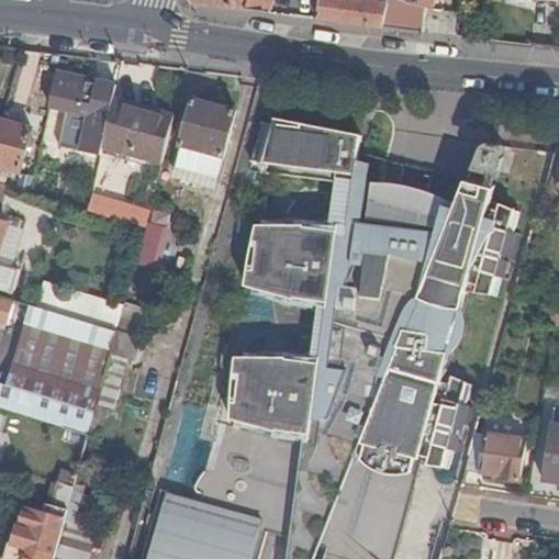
[(244,0),(243,7),(266,9),(268,0),(244,0)]
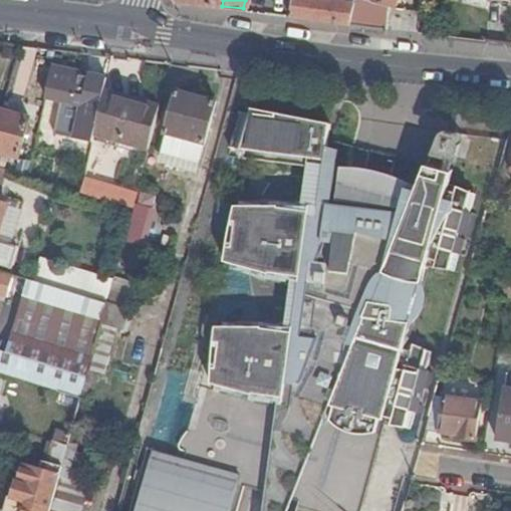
[(347,21),(350,1),(345,0),(288,0),(288,14),(347,21)]
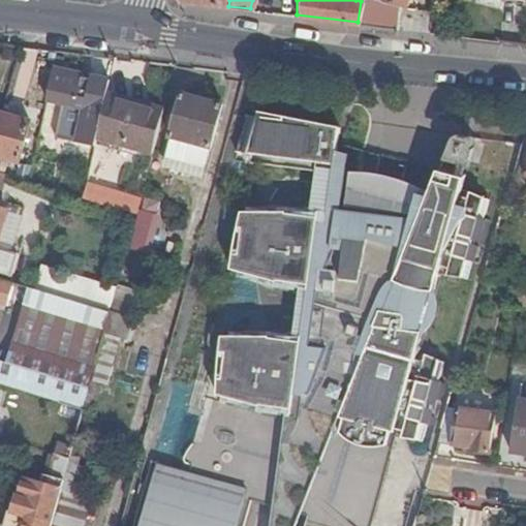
[(361,0),(361,1),(358,22),(395,27),(397,4),(404,5),(405,0),(361,0)]
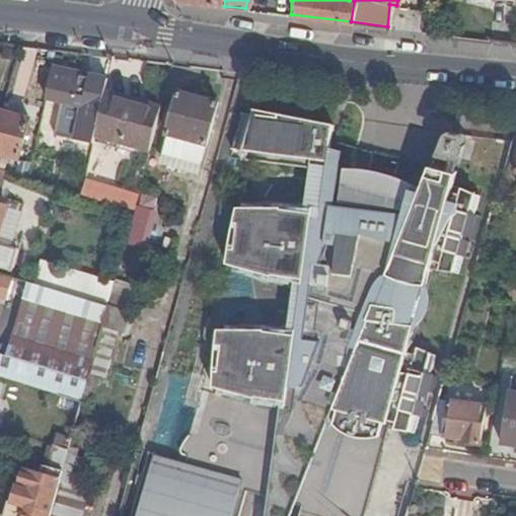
[(51,67),(50,67),(42,94),(45,95),(51,67)]
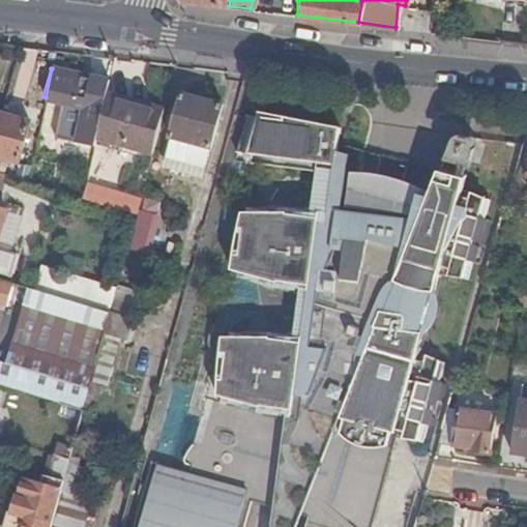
[(92,135),(103,93),(107,81),(88,75),(87,79),(85,85),(78,83),(80,77),(52,68),(46,97),(58,101),(49,136),(89,146),(92,135)]
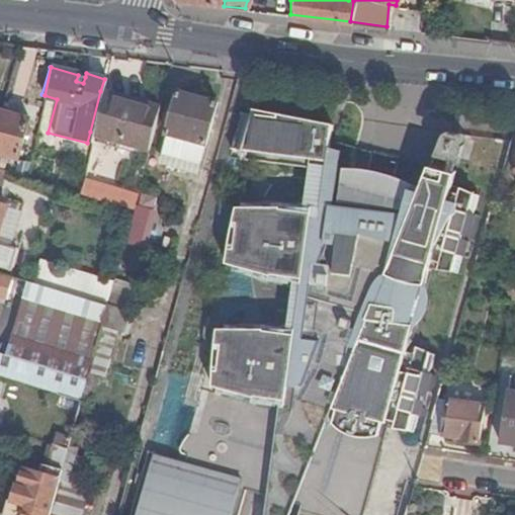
[(180,152),(196,94),(176,88),(169,115),(164,113),(162,120),(168,122),(159,157),(177,162),(180,152)]
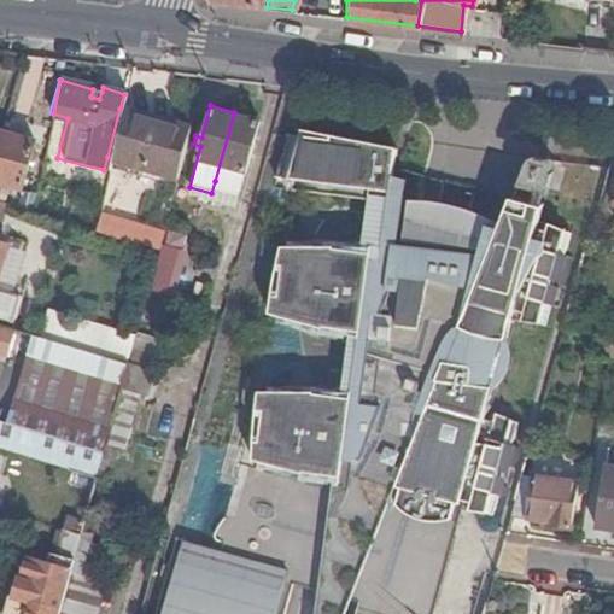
[(175,176),(188,127),(120,109),(107,157),(175,176)]
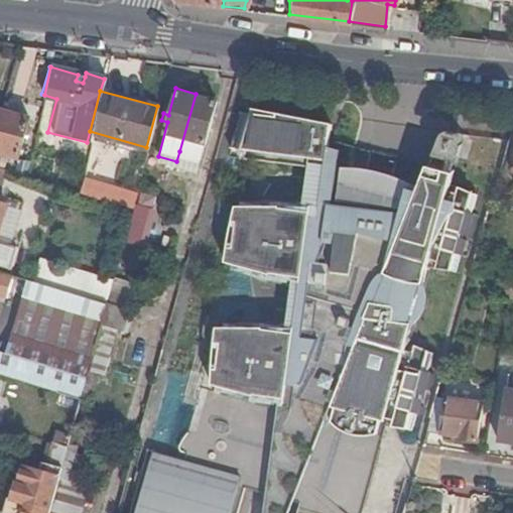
[(215,99),(196,94),(179,151),(176,161),(196,166),(203,142),(204,142),(215,99)]
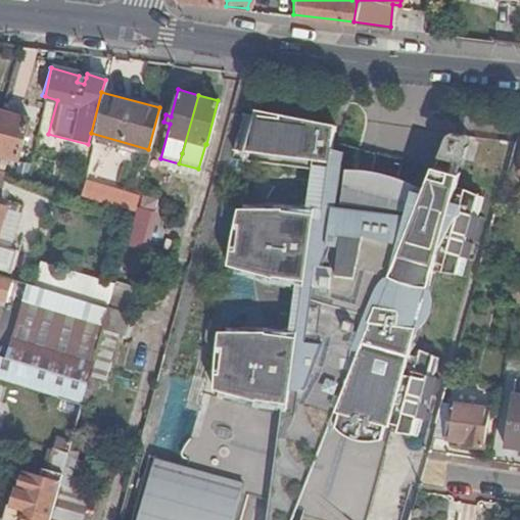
[(152,457),(134,519),(364,519),(390,425),(395,425),(393,432),(414,434),(419,418),(427,421),(430,412),(423,410),(427,393),(434,395),(439,379),(431,375),(435,357),(417,348),(415,355),(407,352),(412,333),(416,331),(422,323),(428,316),(429,311),(430,298),(430,289),(425,289),(431,264),(439,265),(437,271),(459,274),(464,257),(465,257),(470,238),(477,239),(483,218),(475,215),(480,197),(474,192),(462,187),(457,202),(448,199),(456,175),(430,169),(420,193),(410,190),(403,217),(329,206),(338,151),(329,149),(331,139),(333,124),(252,108),(251,112),(240,109),(230,148),(242,151),(242,157),(274,163),(310,168),(303,213),(280,209),(280,207),(236,208),(225,265),(264,276),(272,280),(293,286),(287,336),(265,332),(264,331),(216,330),(213,359),(209,394),(206,394),(187,467),(152,457)]
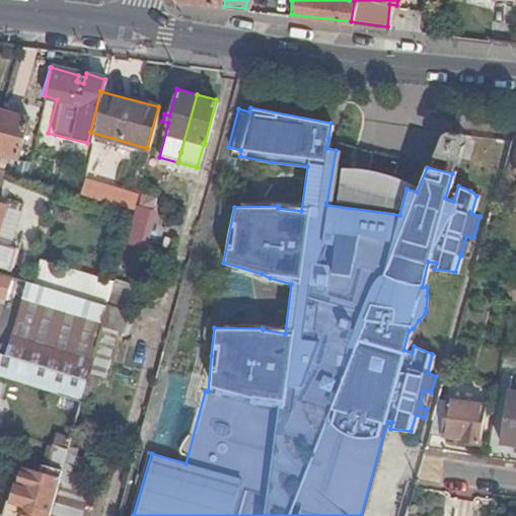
[(4,118),(0,117),(0,150),(15,155),(26,117),(6,112),(4,118)]
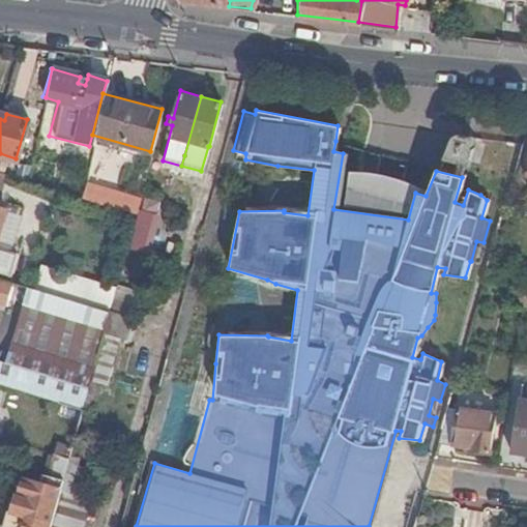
[(473,137),(456,135),(450,139),(442,158),(466,165),(473,137)]
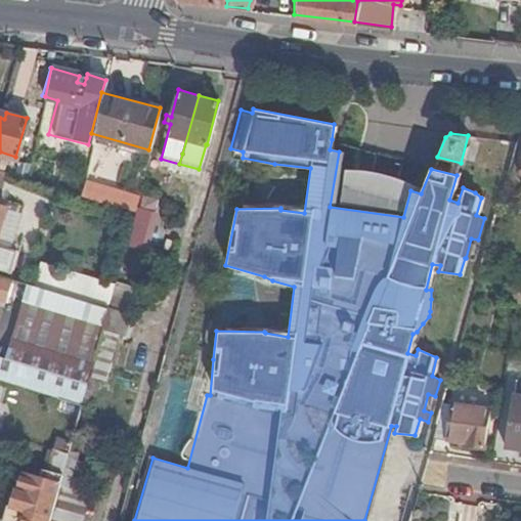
[(0,268),(8,271),(15,250),(0,245),(0,220),(4,206),(0,204),(0,187),(5,171),(0,169),(0,268)]
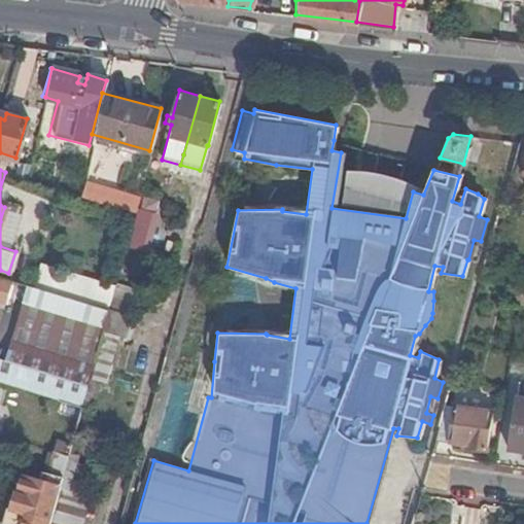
[(134,209),(138,194),(106,184),(102,200),(134,209)]
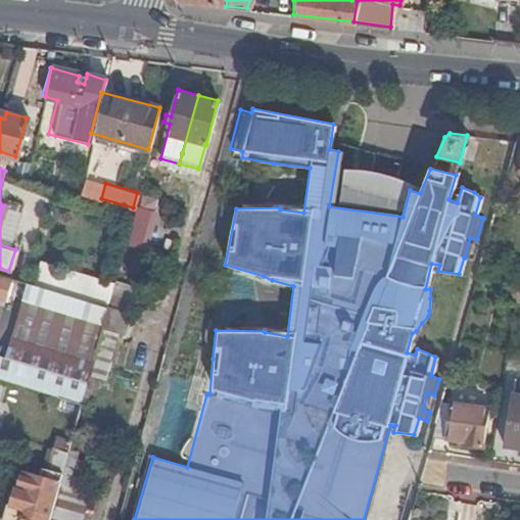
[(147,214),(132,209),(125,238),(140,242),(147,214)]
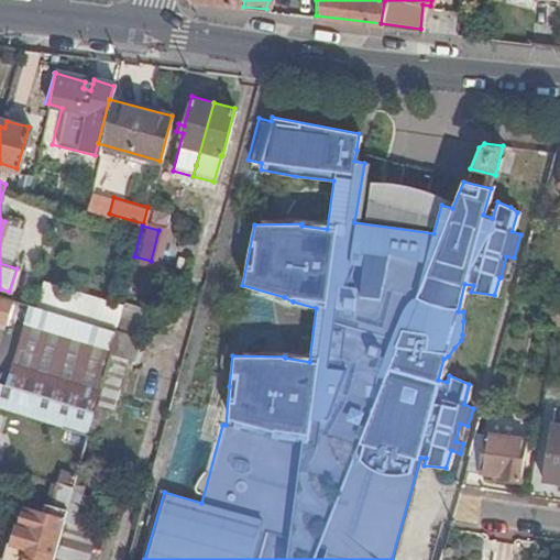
[(0,321),(4,322),(11,300),(0,296),(0,321)]
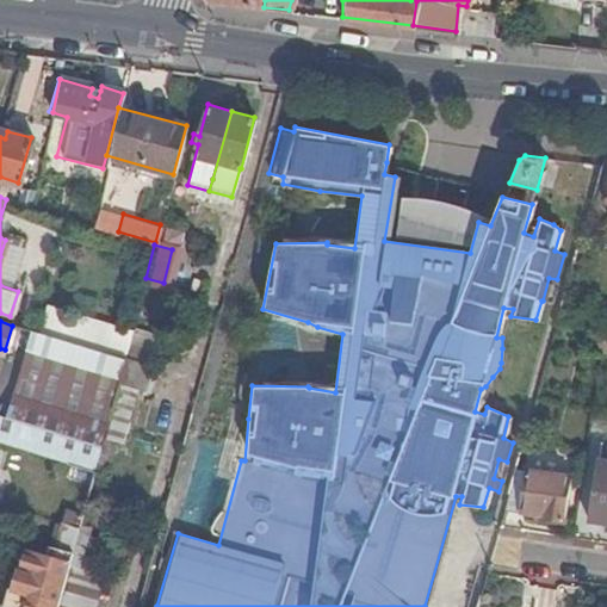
[(602,328),(592,327),(588,346),(599,348),(600,345),(602,328)]
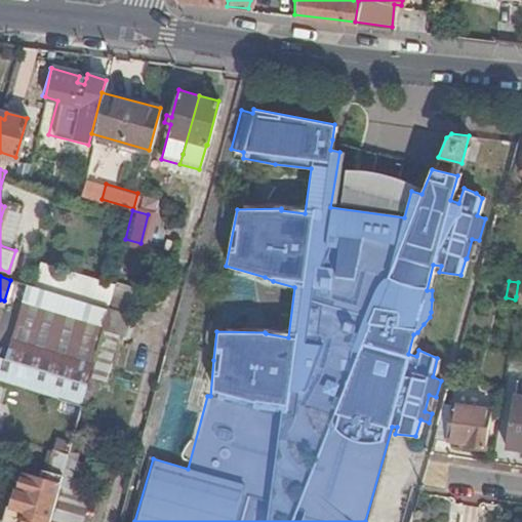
[(96,340),(107,307),(29,283),(18,316),(96,340)]
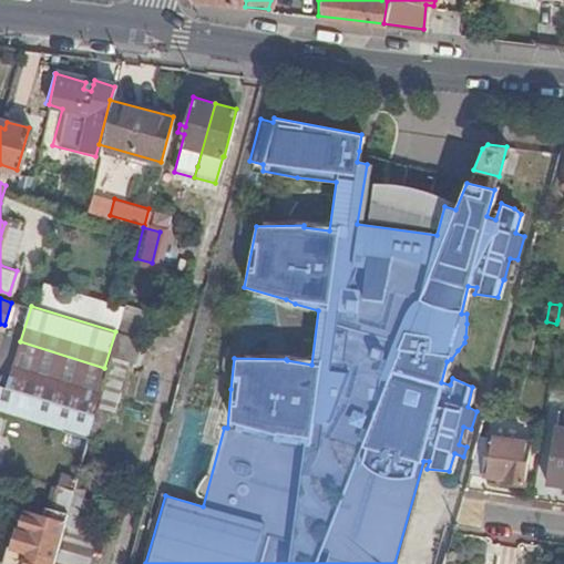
[(104,368),(20,341),(14,358),(100,385),(104,368)]
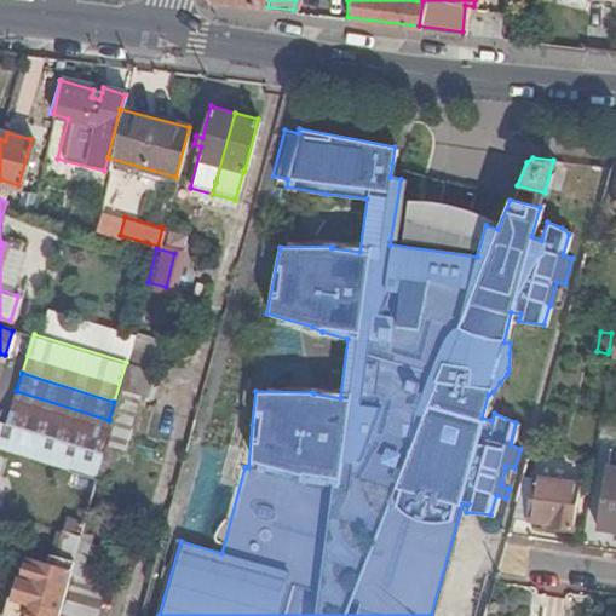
[(109,420),(16,391),(0,385),(0,447),(93,476),(109,420)]
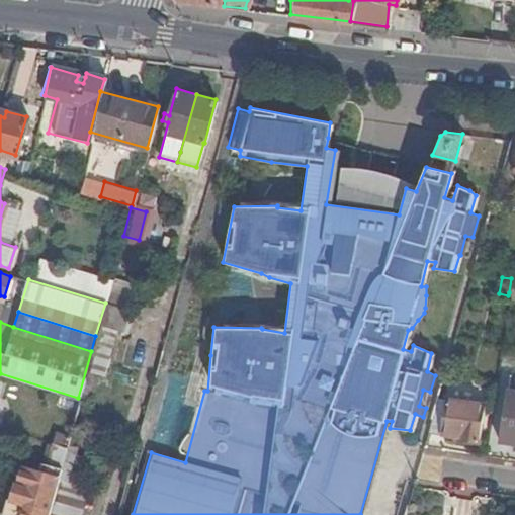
[(122,332),(101,326),(89,371),(109,376),(122,332)]
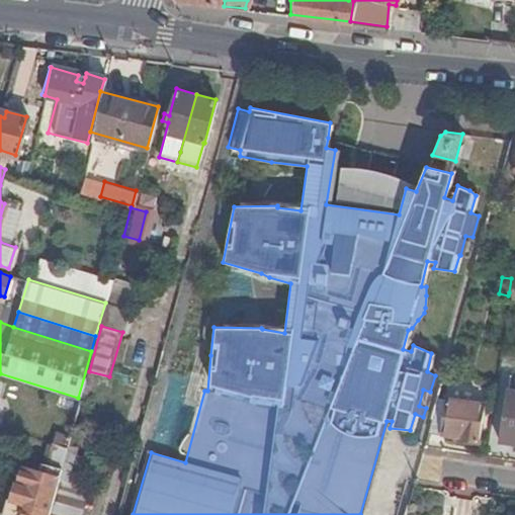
[(454,376),(443,372),(439,388),(450,391),(454,376)]
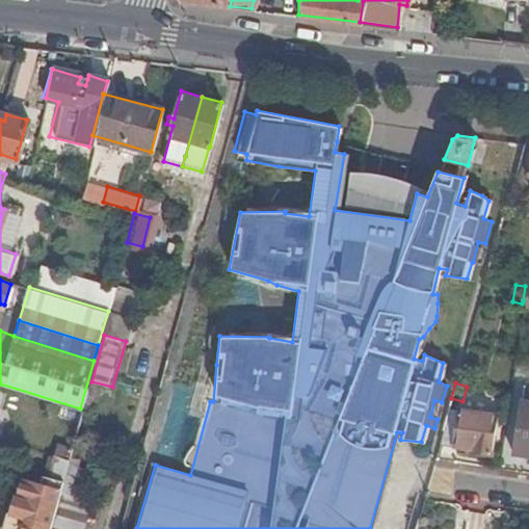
[(528,400),(520,399),(510,453),(528,456),(528,454),(528,400)]
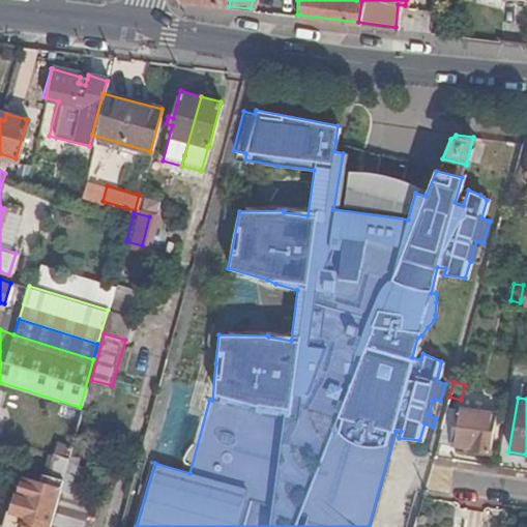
[(446,406),(436,440),(461,444),(461,449),(472,451),(487,454),(494,413),(446,406)]
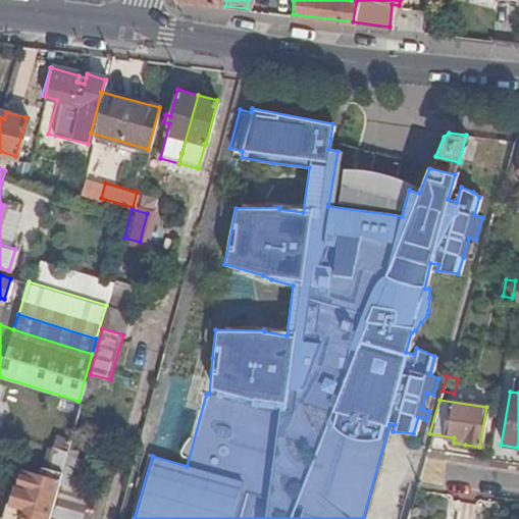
[(63,468),(73,442),(56,434),(46,460),(63,468)]
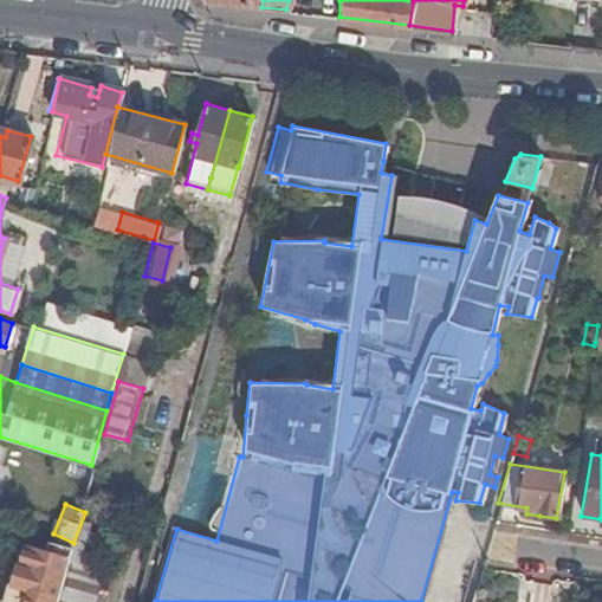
[(24,601),(52,601),(60,575),(69,547),(51,541),(47,541),(44,551),(23,545),(18,563),(15,562),(10,586),(28,590),(24,601)]
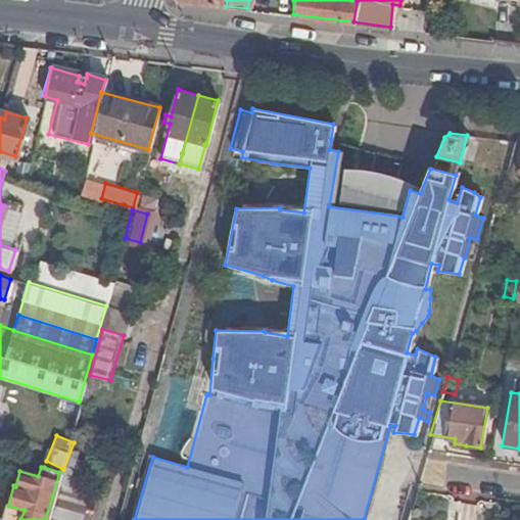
[(52,497),(45,519),(75,519),(80,505),(52,497)]
